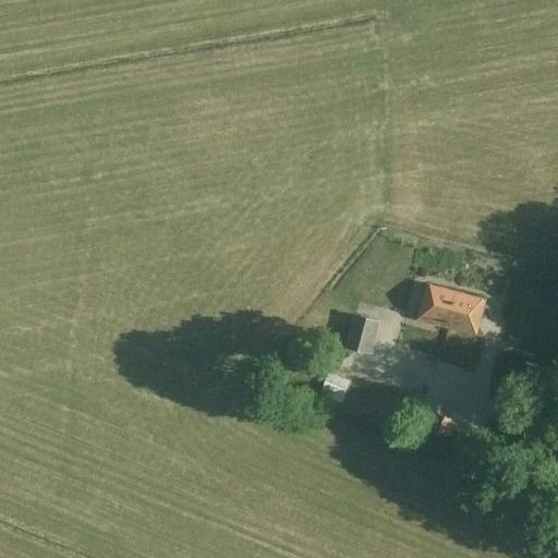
[(446,327),(457,292),(425,283),(416,318),(446,327)]
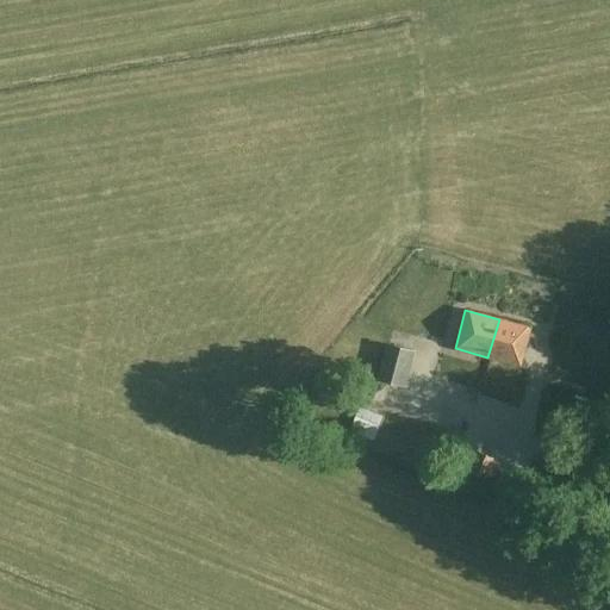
[(531,328),(499,319),(487,358),(521,366),(531,328)]
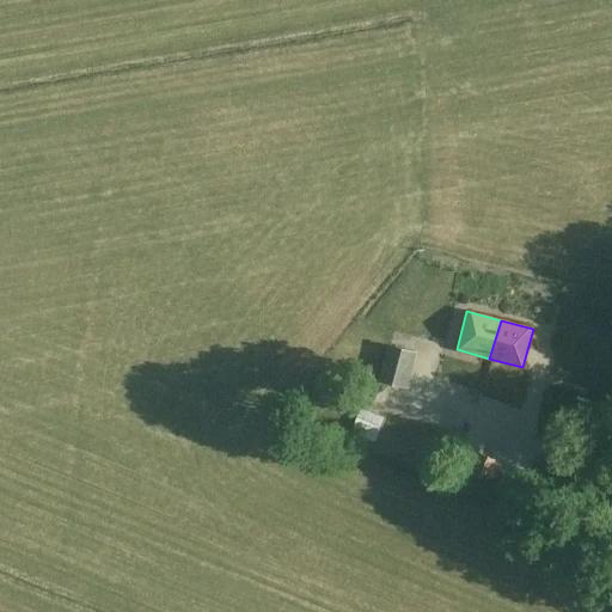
[(387,344),(378,380),(408,387),(416,352),(387,344)]
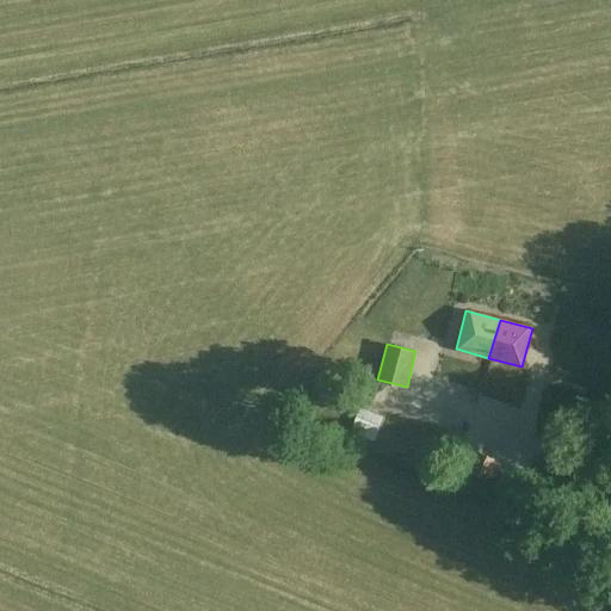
[(353,424),(350,436),(374,445),(375,443),(383,419),(359,409),(353,424)]
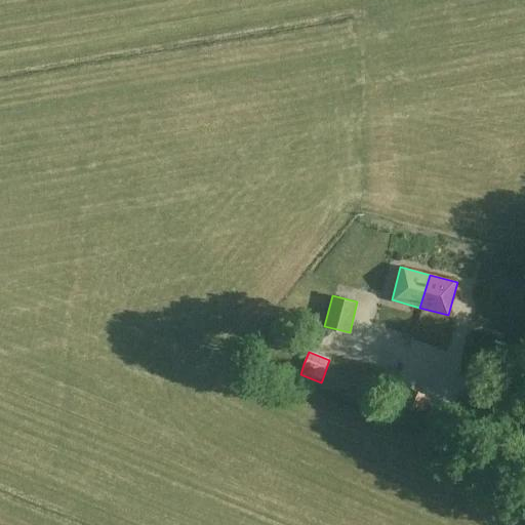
[(410,390),(405,407),(418,410),(423,394),(410,390)]
